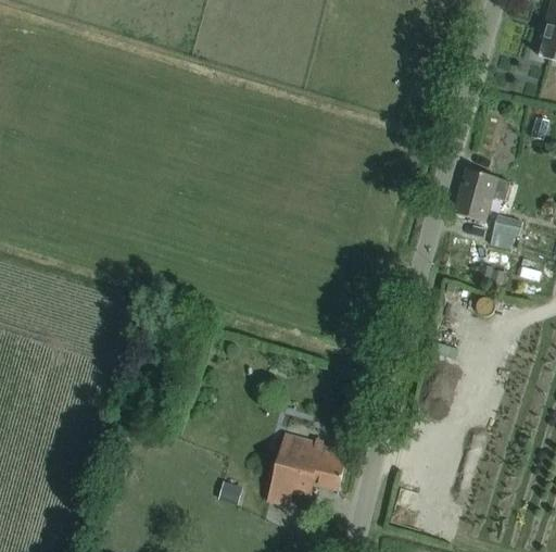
[(555,58),(555,0),(550,0),(544,24),(546,24),(539,53),(555,58)]
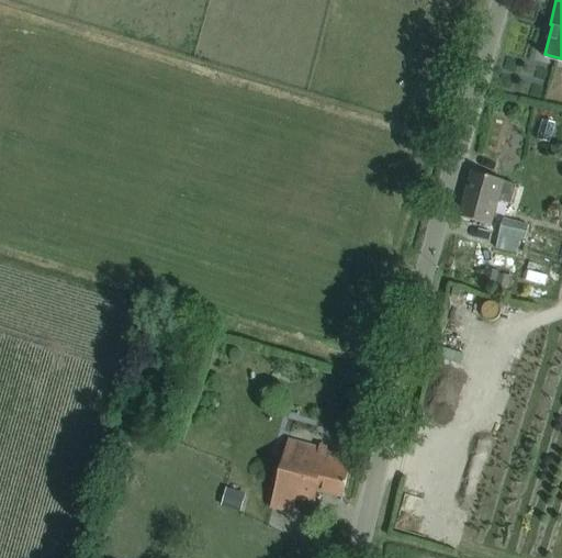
[(503,177),(471,168),(459,213),(491,222),(497,197),(509,200),(515,182),(503,179),(503,177)]
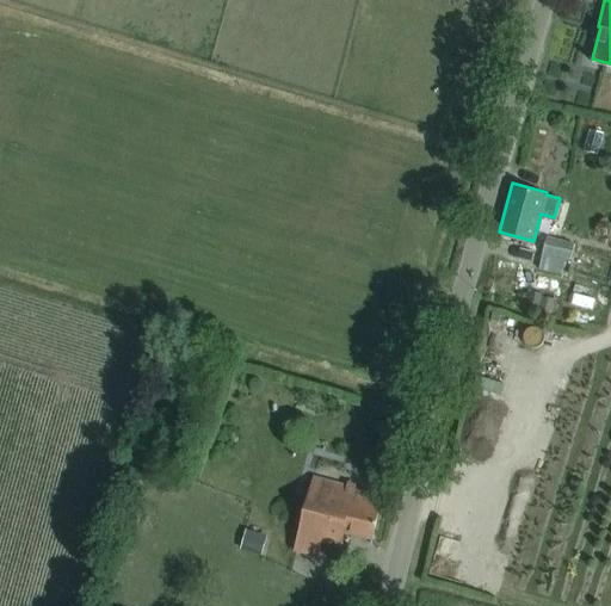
[(566,272),(574,241),(545,235),(538,265),(566,272)]
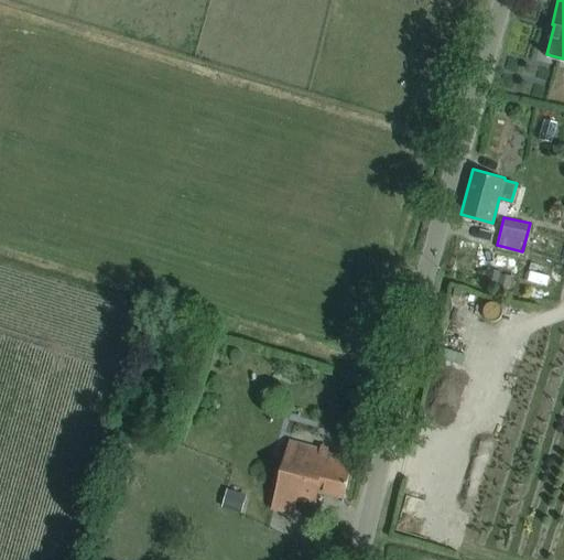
[(487,265),(484,278),(508,283),(511,270),(487,265)]
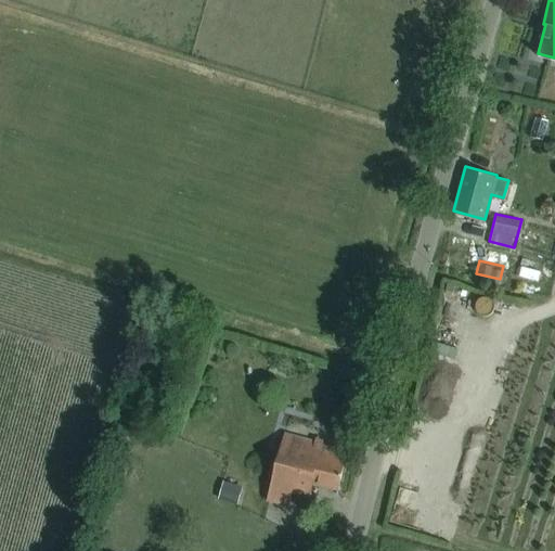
[(334,445),(319,443),(319,441),(314,440),(314,439),(283,432),(267,499),(288,504),(293,487),(310,491),(312,482),(339,487),(346,455),(333,451),(334,445)]
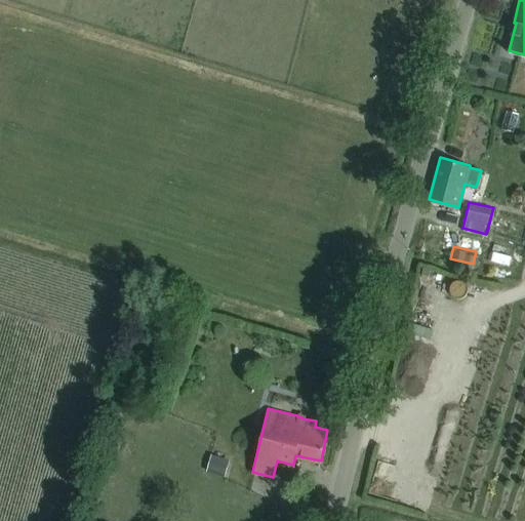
All buildings are outlined.
